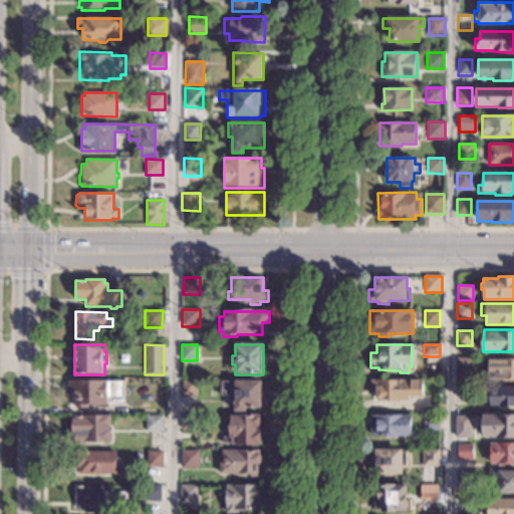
[(472,380),(456,380),(456,357),(472,358),(472,380)]
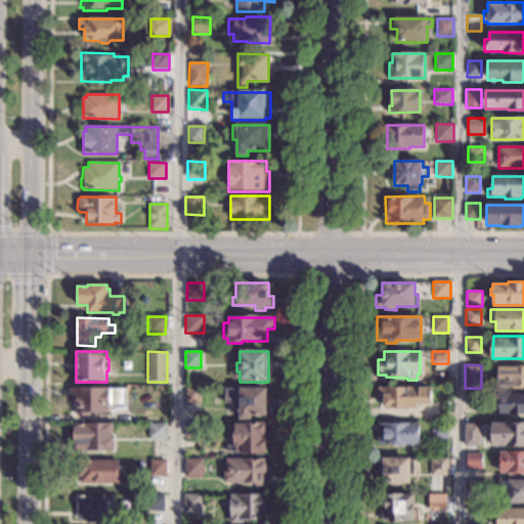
[(523,388),(523,390),(512,390),(512,388),(497,388),(497,365),(523,365),(523,388)]
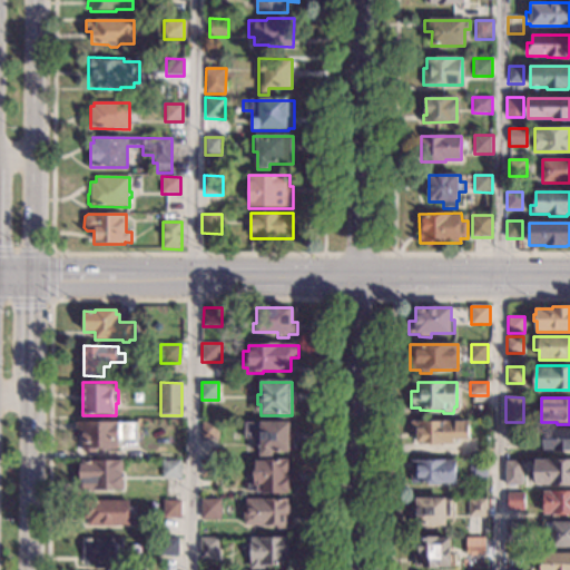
[(469,439),(453,439),(453,445),(439,444),(439,446),(428,446),(428,444),(418,444),(419,434),(411,434),(411,421),(469,421),(469,439)]
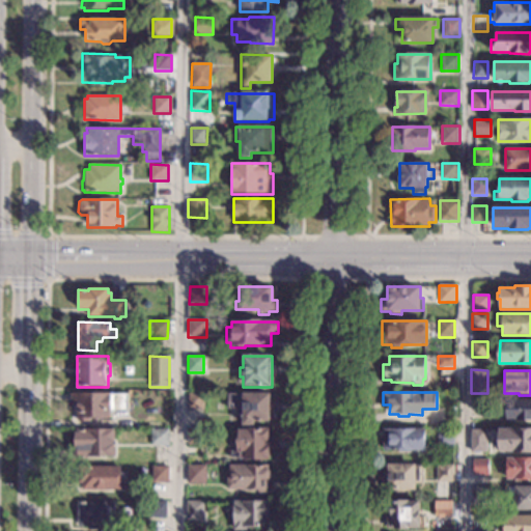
[(270,402),(277,402),(277,413),(270,413),(270,421),(254,421),(254,425),(242,425),(242,414),(236,414),(236,410),(228,410),(226,408),(226,402),(227,400),(227,393),(271,393),(270,402)]
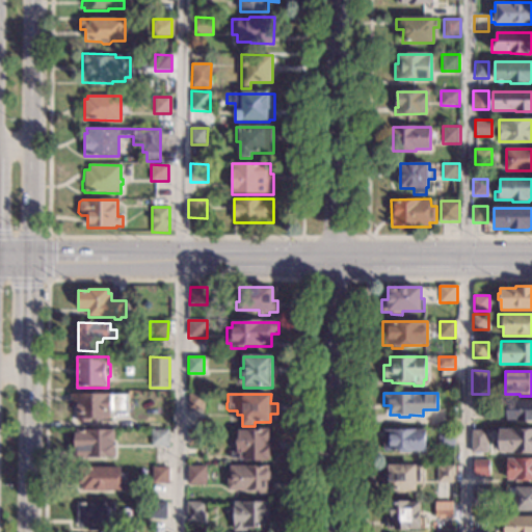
[(129,414),(111,413),(111,418),(90,418),(90,423),(77,423),(77,403),(70,403),(71,395),(129,395),(129,414)]
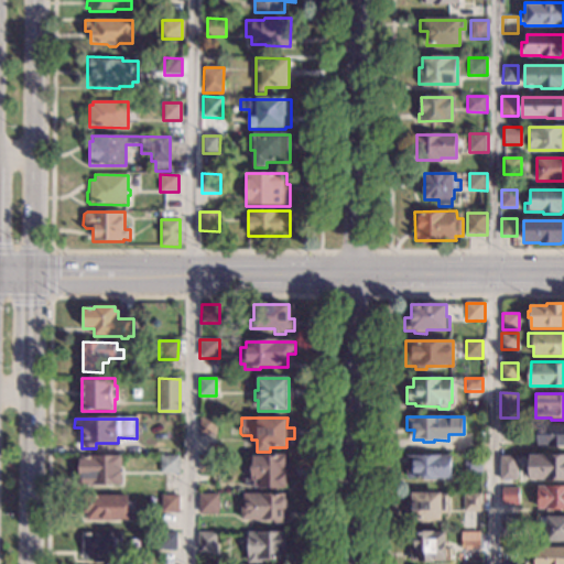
[(217,435),(199,435),(199,419),(207,419),(217,419),(217,435)]
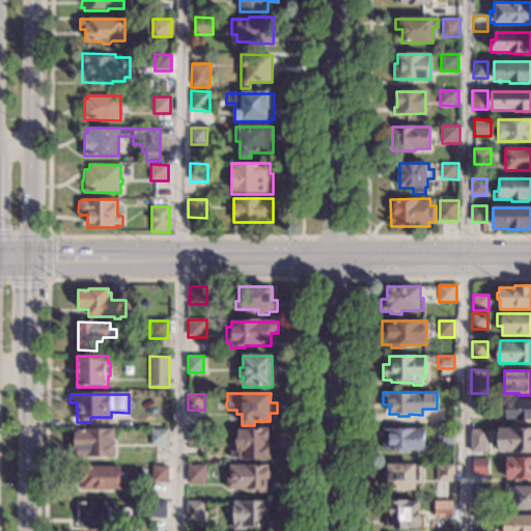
[(530,420),(506,420),(506,399),(530,399),(530,420)]
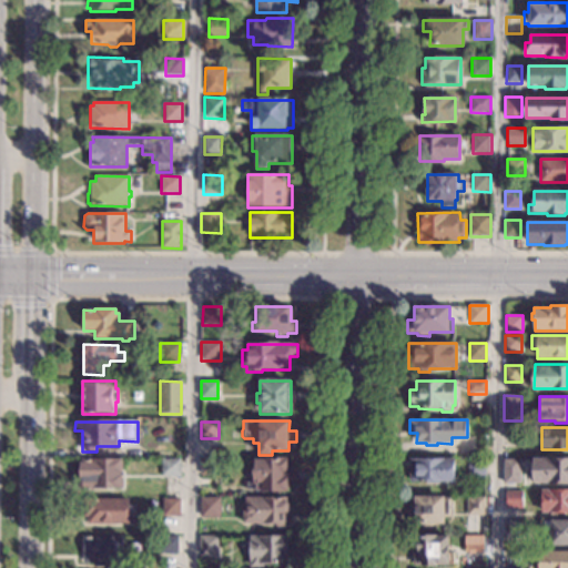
[(520,445),(504,445),(505,428),(520,428),(520,445)]
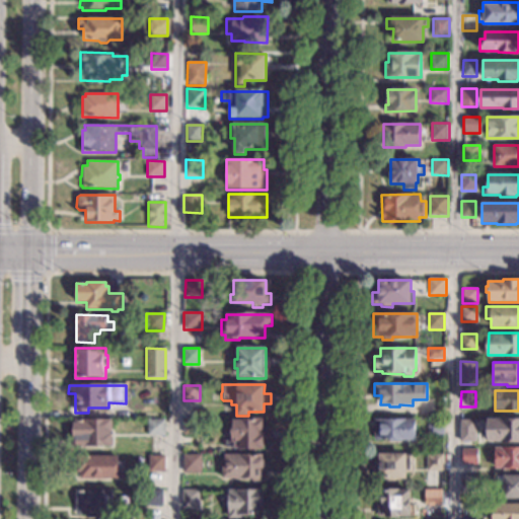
[(112,420),(112,446),(97,446),(97,448),(70,448),(71,434),(73,434),(73,422),(81,422),(81,419),(112,420)]
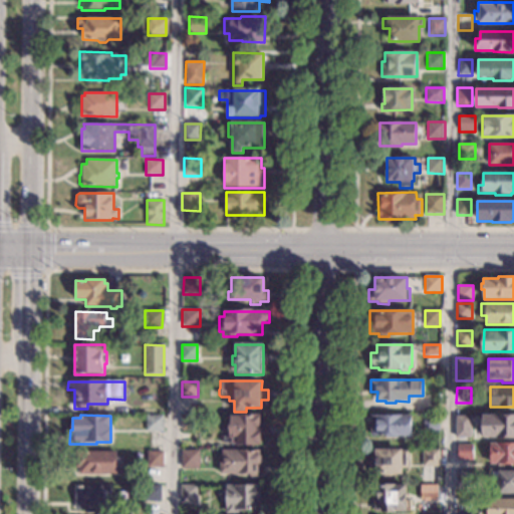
[(197,431),(182,431),(182,415),(197,415),(197,431)]
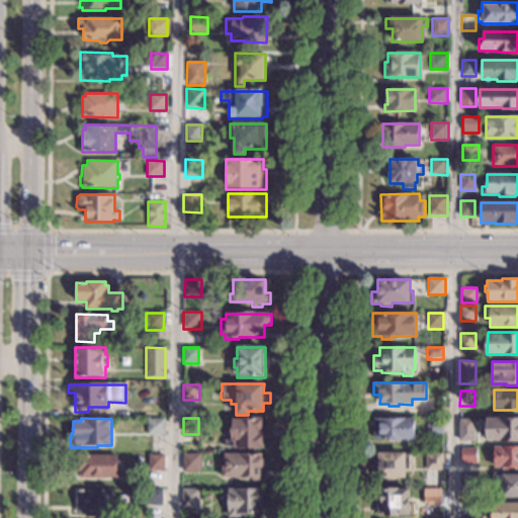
[(262,428),(269,428),(269,440),(262,440),(262,448),(258,448),(258,450),(237,450),(237,447),(225,447),(225,439),(231,439),(231,418),(262,418),(262,428)]
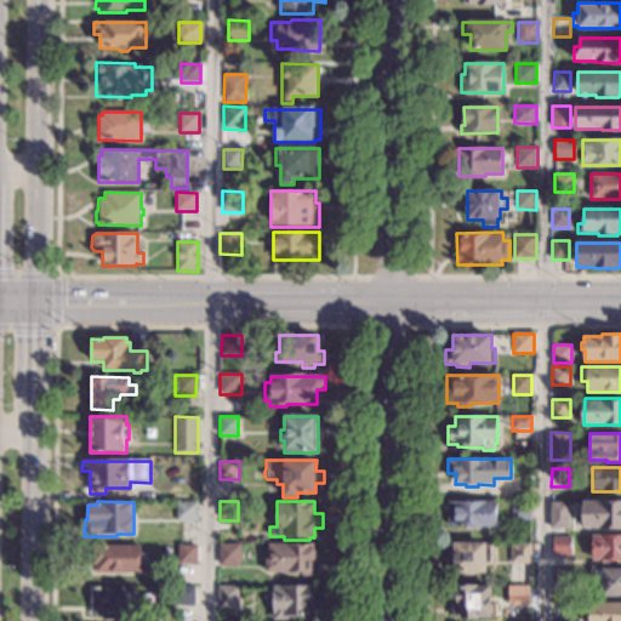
[(497,528),(480,528),(480,530),(466,530),(466,527),(448,527),(448,501),(497,502),(497,528)]
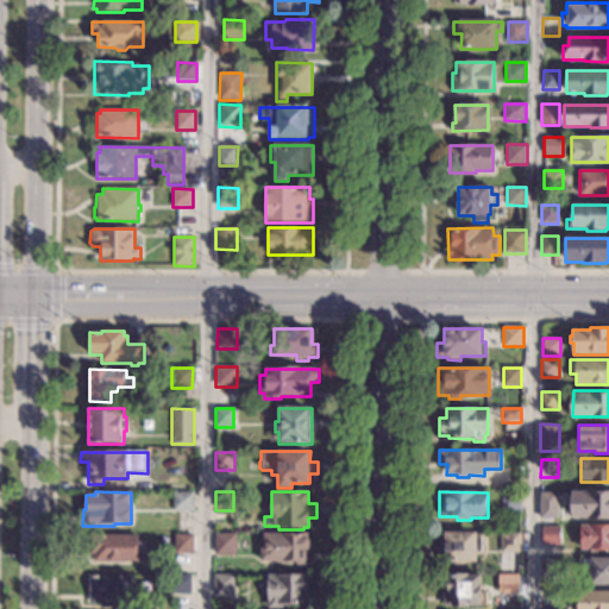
[(521,491),(521,510),(502,510),(502,491),(521,491)]
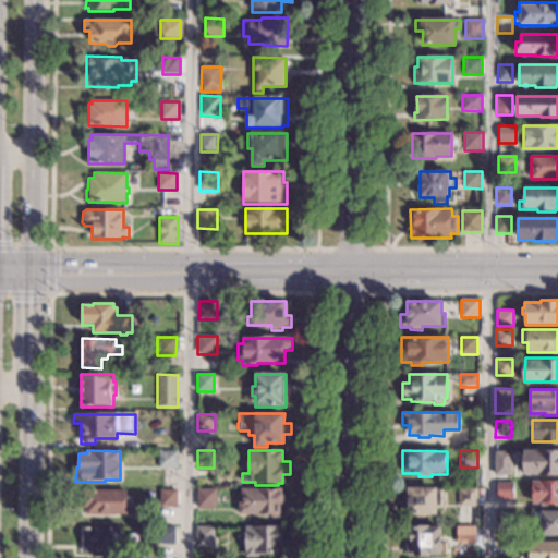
[(557,475),(523,475),(523,472),(520,472),(520,460),(523,460),(523,450),(557,450),(557,475)]
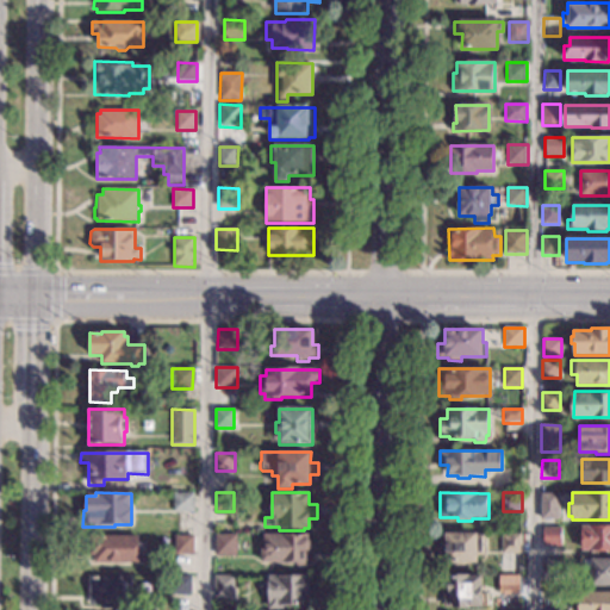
[(194,495),(194,512),(173,512),(173,493),(194,495)]
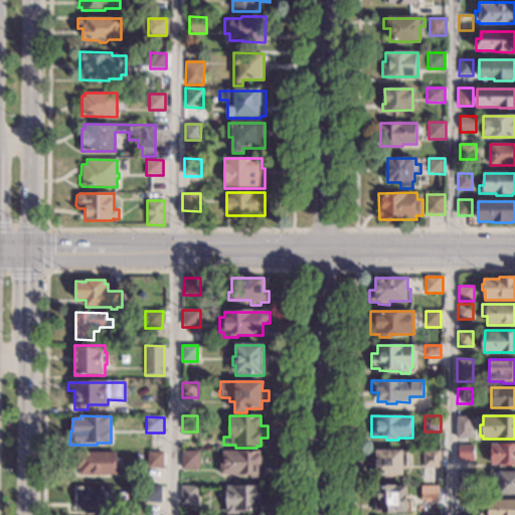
[(472,439),(456,439),(457,416),(472,417),(472,439)]
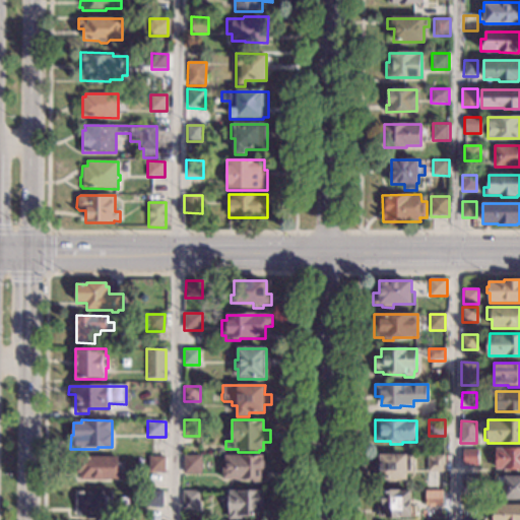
[(519,469),(510,469),(510,472),(503,472),(503,469),(496,469),(496,448),(519,448),(519,469)]
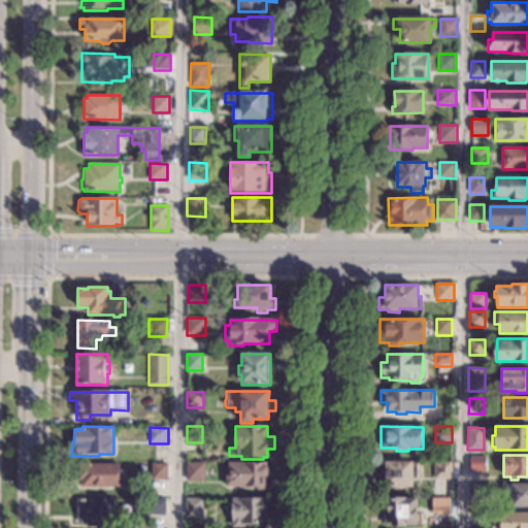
[(486,473),(470,472),(470,457),(486,457),(486,473)]
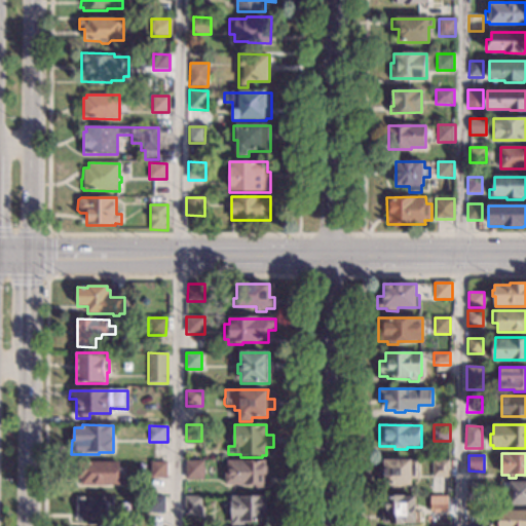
[(266,464),(267,466),(267,473),(266,475),(266,478),(268,478),(268,485),(265,485),(265,487),(263,489),(257,489),(254,487),(254,486),(225,485),(225,474),(227,474),(227,460),(266,461),(266,464)]
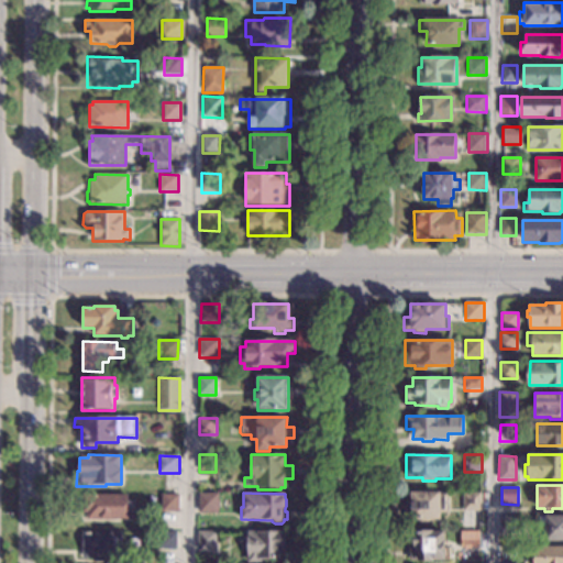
[(441,494),(448,494),(448,512),(441,512),(441,520),(410,519),(410,512),(406,512),(406,500),(410,500),(410,493),(441,493),(441,494)]
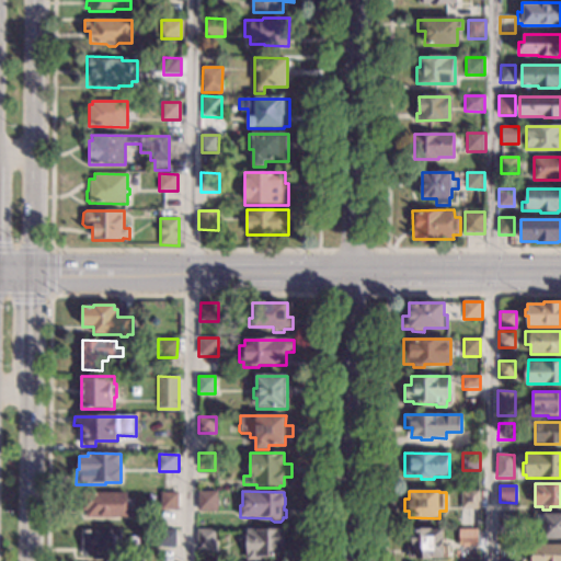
[(479,510),(460,510),(460,491),(480,491),(479,510)]
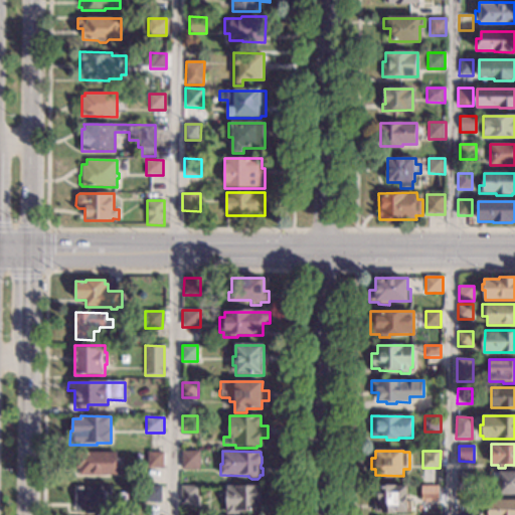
[(199,470),(182,470),(182,452),(199,452),(199,470)]
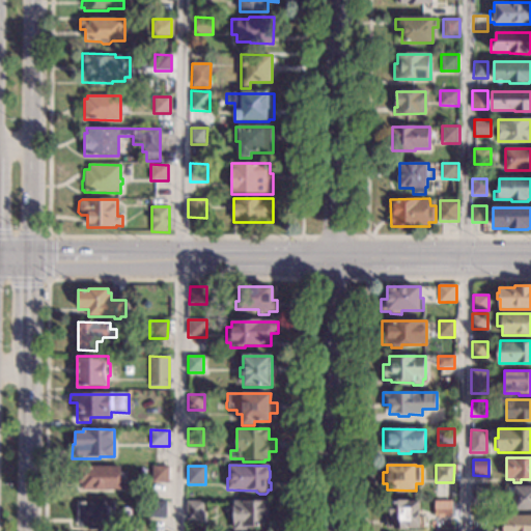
[(121,473),(129,473),(129,484),(120,484),(120,491),(82,491),(82,484),(78,484),(78,467),(121,467),(121,473)]
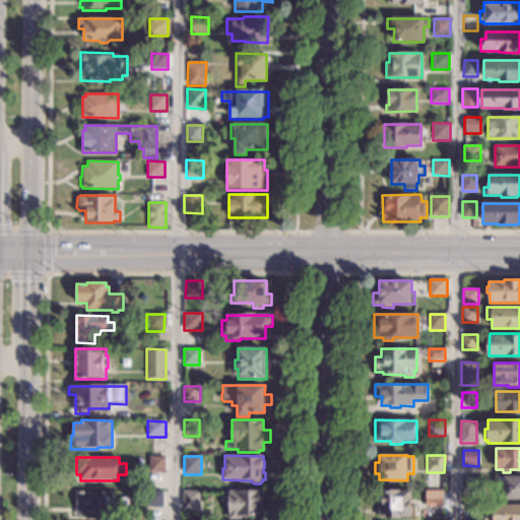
[(166,473),(148,473),(148,457),(151,457),(166,457),(166,473)]
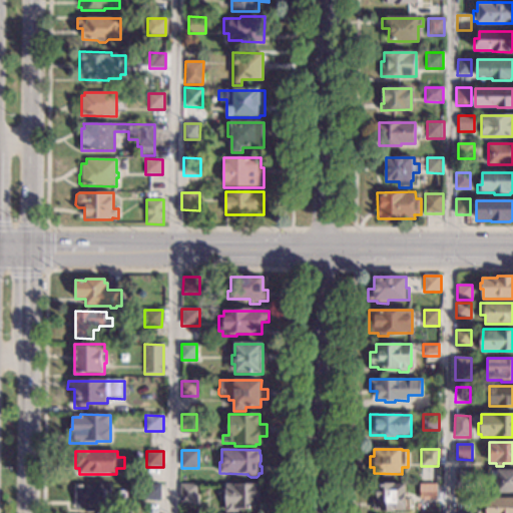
[(471,487),(455,487),(455,470),(471,471),(471,487)]
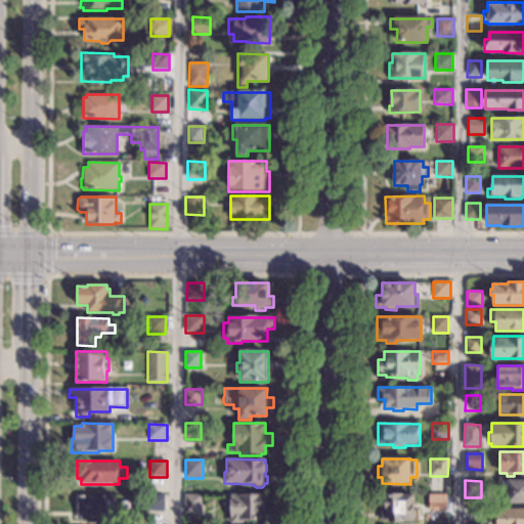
[(523,501),(520,501),(520,505),(510,505),(510,503),(508,501),(508,490),(500,490),(500,480),(523,480),(523,501)]
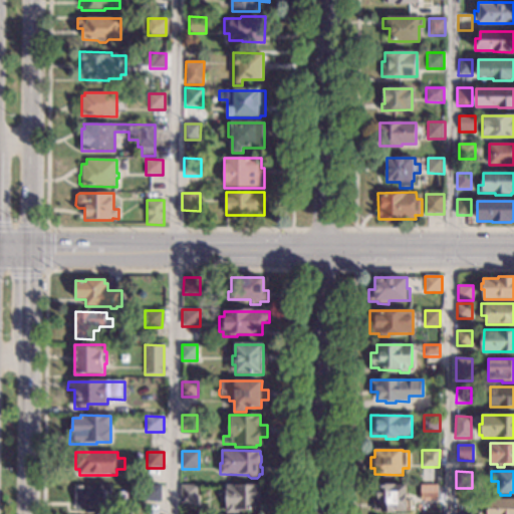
[(197,504),(181,504),(181,485),(197,485),(197,504)]
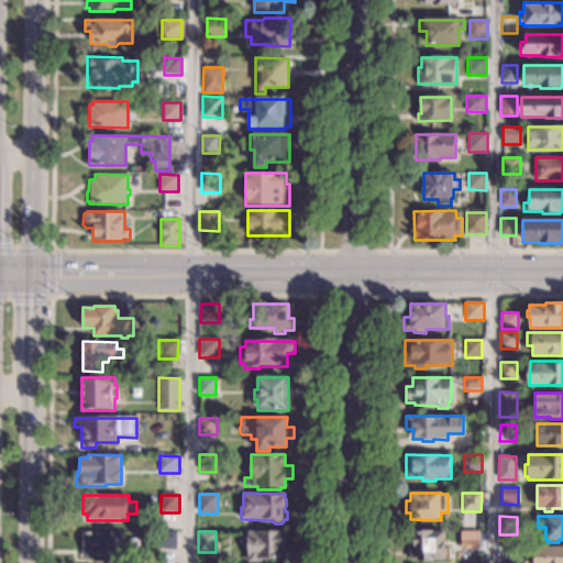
[(286,541),(291,541),(291,555),(284,555),(284,559),(260,559),(260,562),(247,562),(247,531),(286,532),(286,541)]
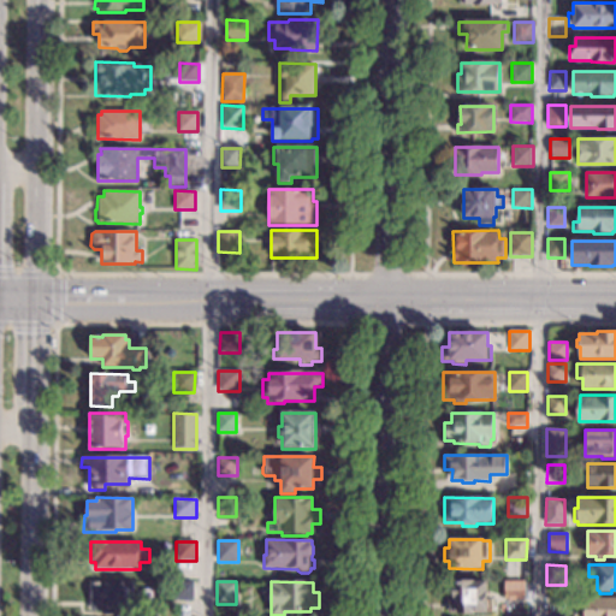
[(487,599),(492,599),(492,612),(472,612),(472,615),(458,615),(458,614),(448,614),(448,599),(452,599),(452,581),(487,581),(487,599)]
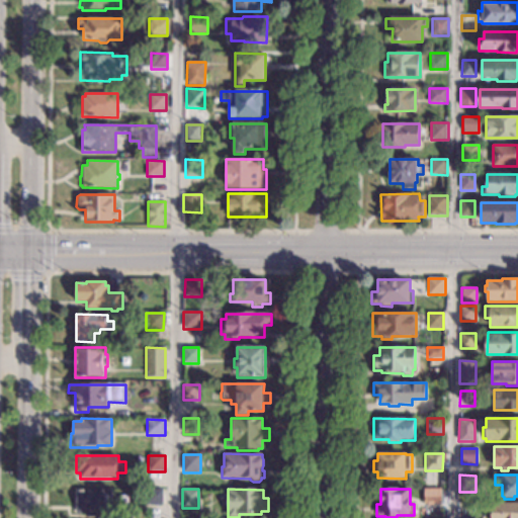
[(111,514),(101,514),(101,517),(87,517),(87,514),(76,514),(76,490),(111,490),(111,514)]
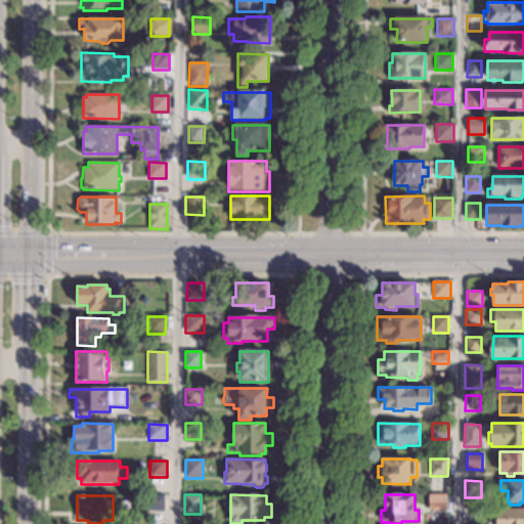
[(164,511),(147,511),(147,495),(164,495),(164,511)]
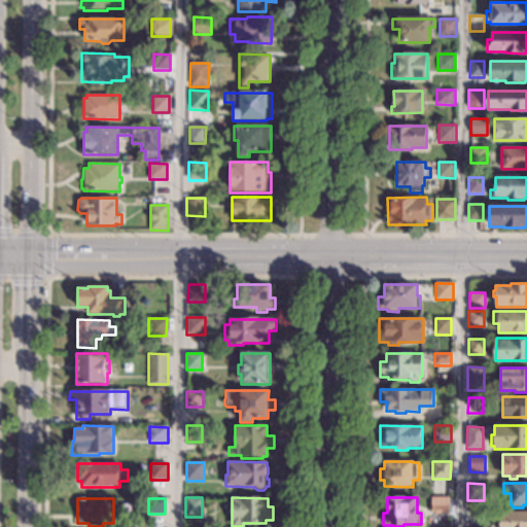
[(449,516),(431,516),(431,498),(449,498),(449,516)]
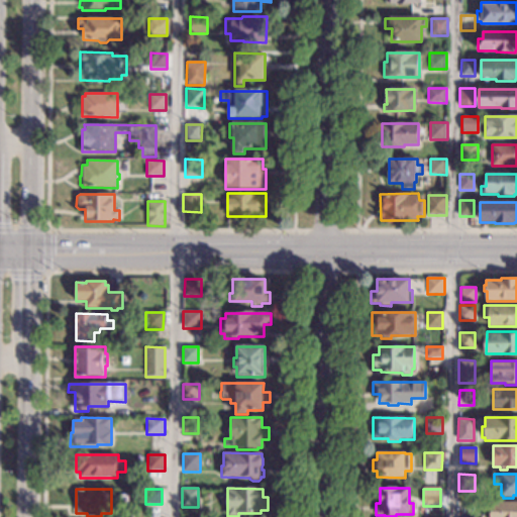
[(516,516),(490,516),(491,502),(516,502),(516,516)]
